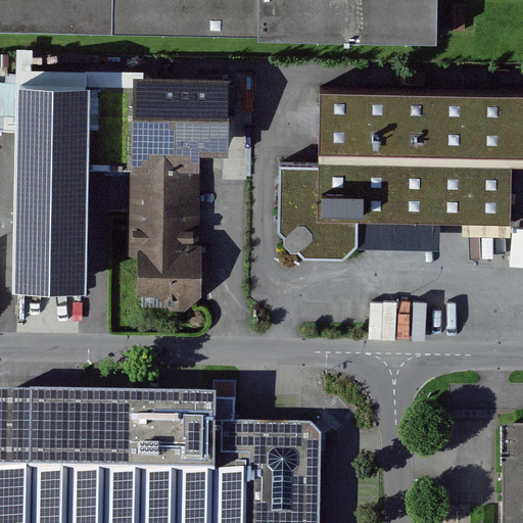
[(454,0),(0,0),(0,32),(454,38),(454,0)]
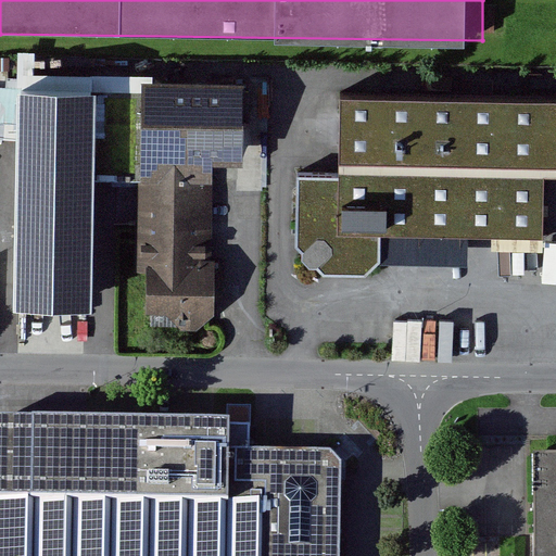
[(241,89),(142,86),(137,273),(147,274),(148,315),(166,315),(181,332),(197,332),(206,324),(212,318),(213,166),(241,167),(241,89)]
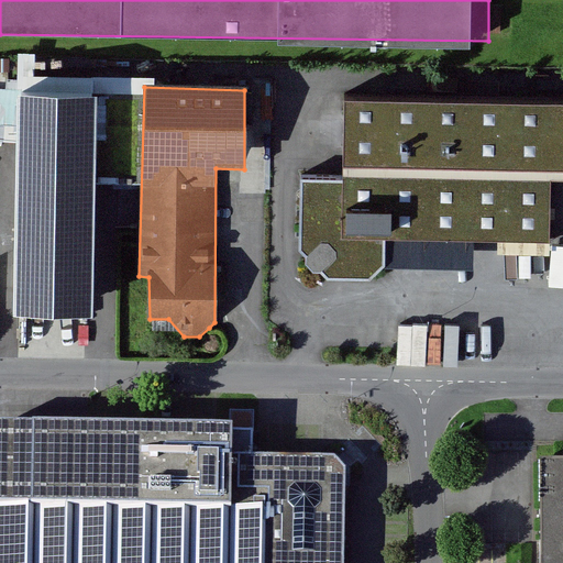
[(91,95),(19,95),(18,312),(90,313),(91,95)]
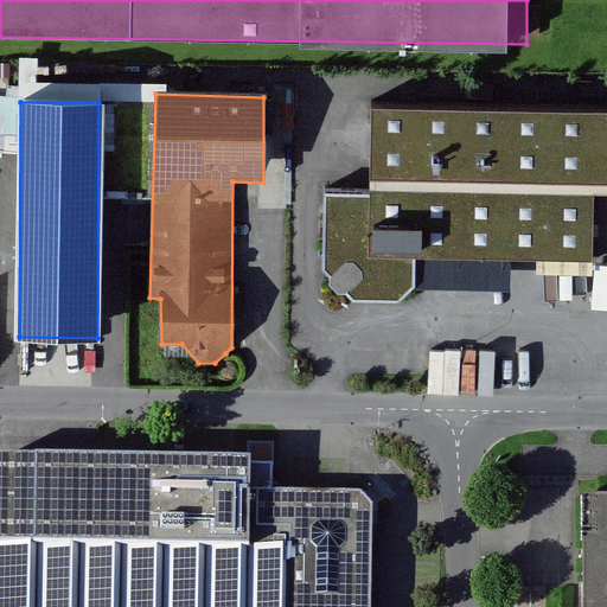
[(606,115),(368,112),(366,187),(326,186),(324,272),(355,301),(397,304),(415,288),(416,260),(593,262),(594,197),(606,196),(606,115)]
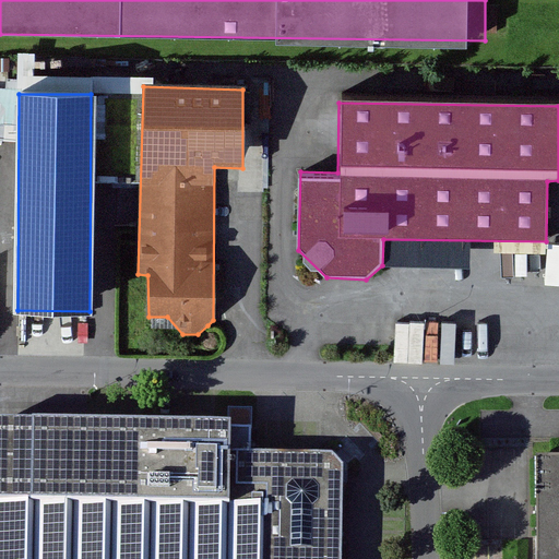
[(0,558),(353,558),(356,458),(239,454),(240,429),(0,423),(0,558)]
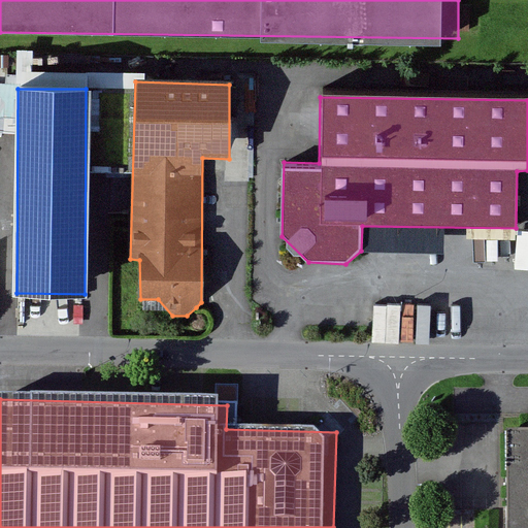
[(527,527),(527,431),(503,432),(502,527),(527,527)]
